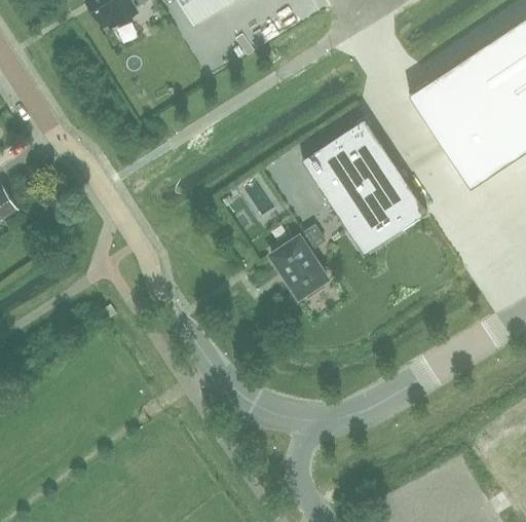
[(92,0),(88,3),(104,29),(108,27),(110,29),(136,13),(135,10),(151,0),(150,0),(92,0)]
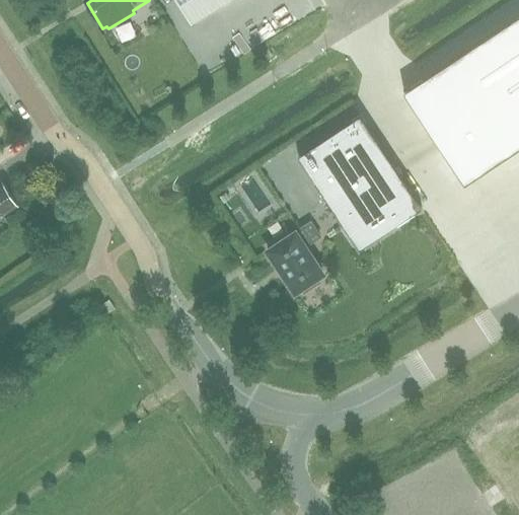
[(178,0),(195,26),(236,0),(178,0)]
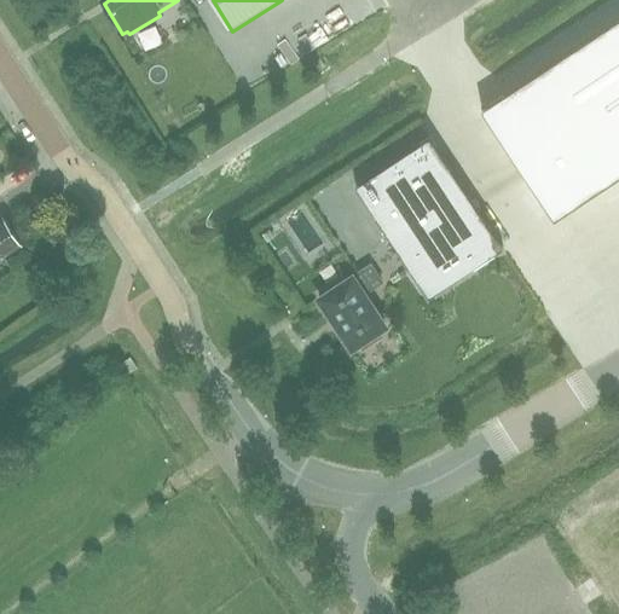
[(555,224),(618,181),(618,23),(481,115),(555,224)]
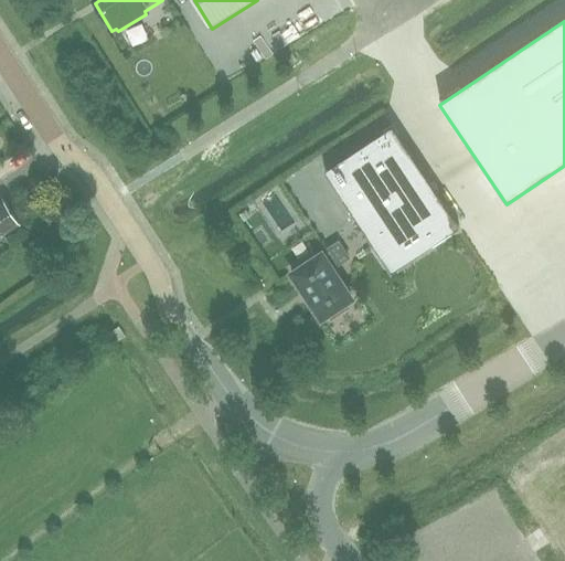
[(459,231),(392,129),(324,175),(391,276),(459,231)]
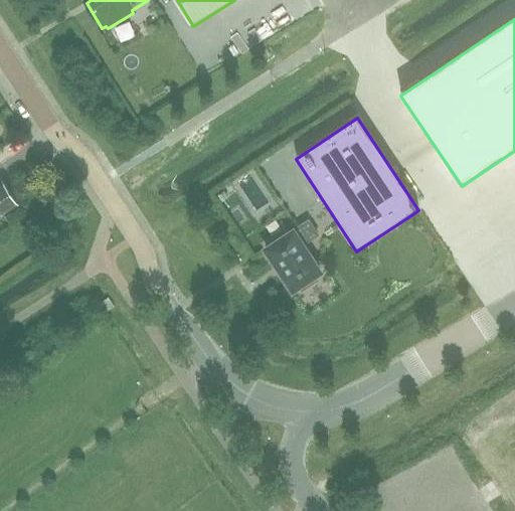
[(0,220),(17,209),(1,185),(0,185),(0,220)]
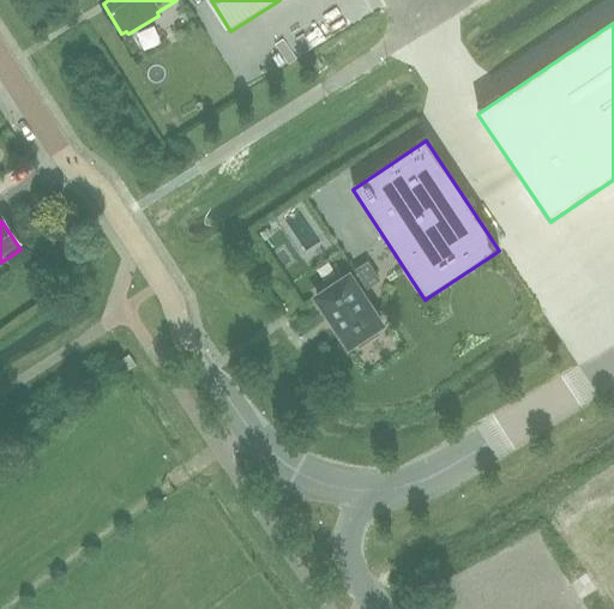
[(378,260),(317,301),(349,350),(356,345),(360,350),(378,338),(374,333),(381,329),(368,308),(396,289),(378,260)]
